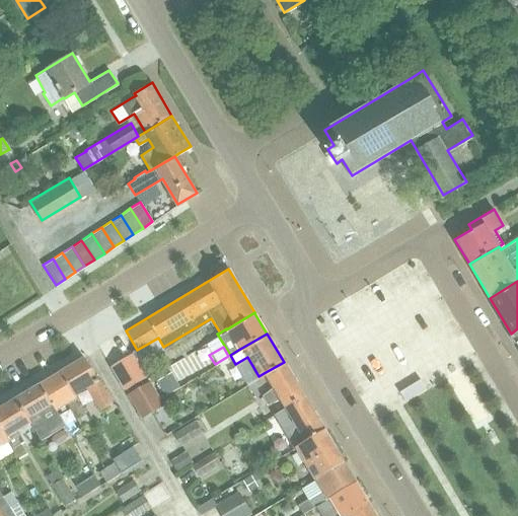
[(124,388),(145,375),(132,352),(109,365),(124,388)]
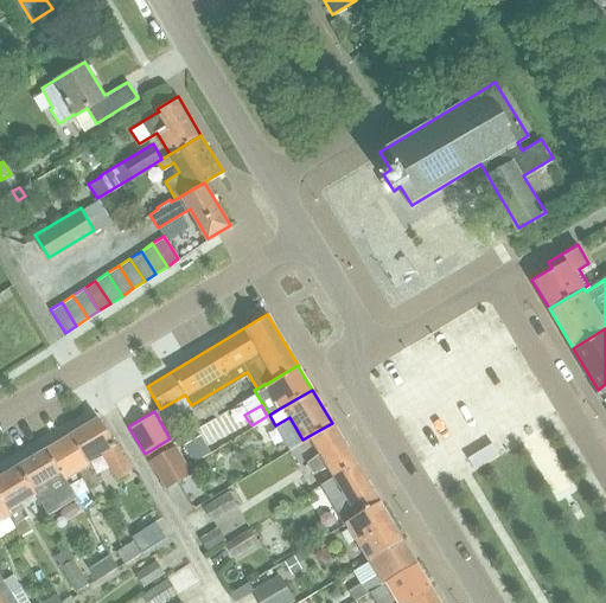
[(69,434),(85,461),(101,453),(116,479),(129,470),(114,443),(113,443),(97,417),(69,434)]
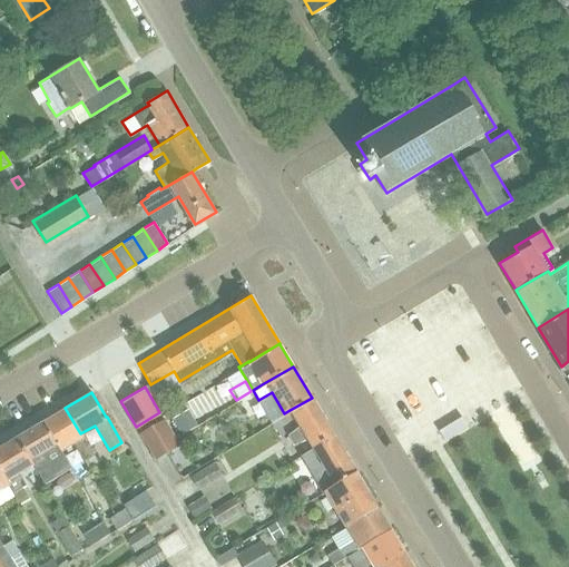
[(312,398),(290,410),(298,423),(286,433),(292,443),(306,437),(312,447),(334,434),(312,398)]
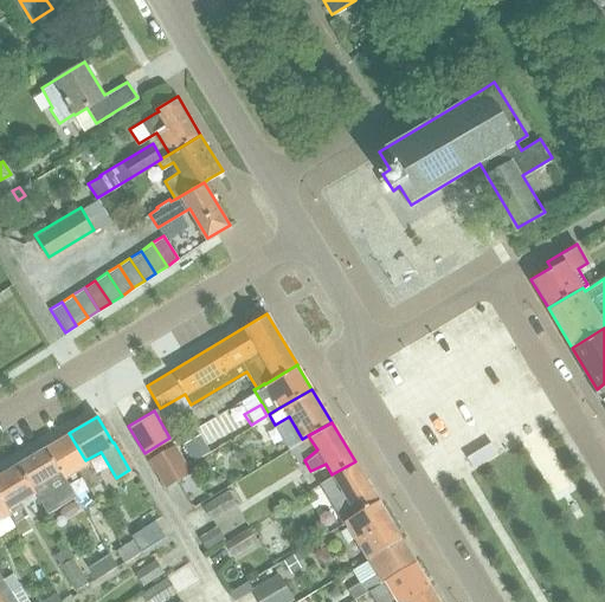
[(98,483),(85,460),(69,433),(45,447),(64,478),(77,470),(89,489),(98,483)]
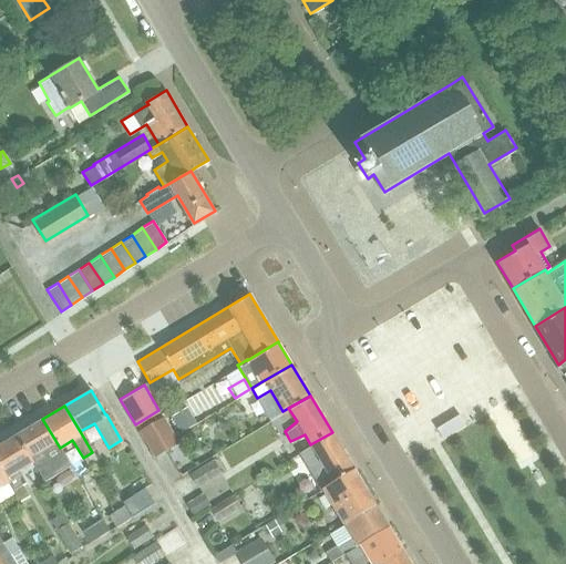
[(187,407),(172,416),(181,431),(197,422),(187,407)]
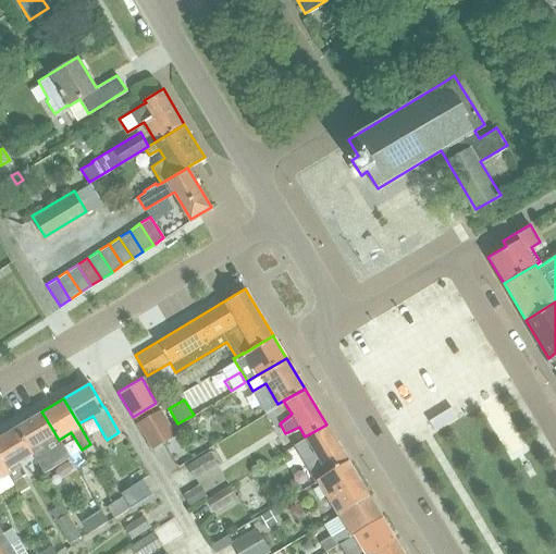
[(173,433),(160,409),(136,423),(150,446),(173,433)]
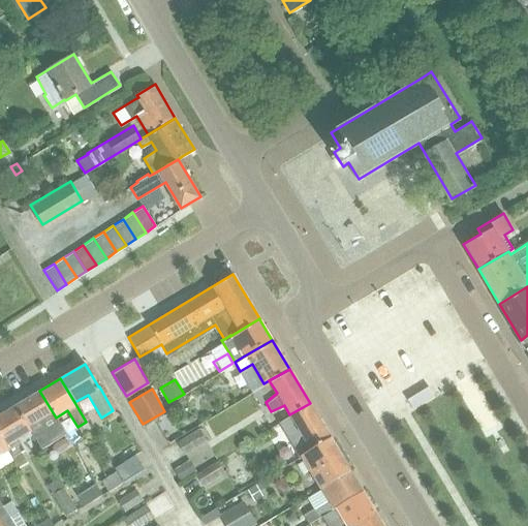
[(39,391),(16,405),(30,430),(37,441),(41,449),(66,433),(56,418),(39,391)]
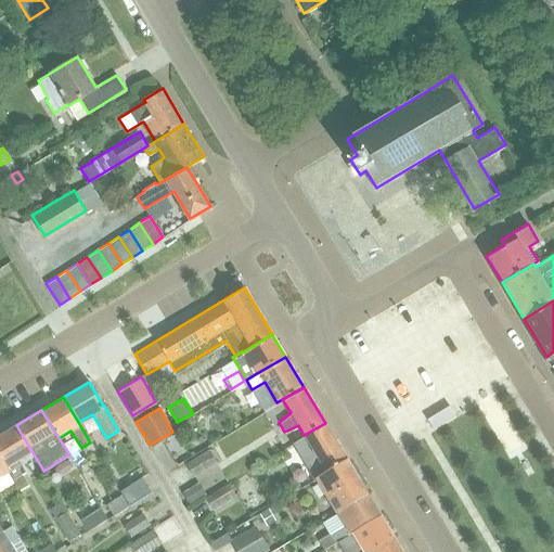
[(325,423),(304,435),(291,443),(313,479),(314,478),(347,459),(325,423)]
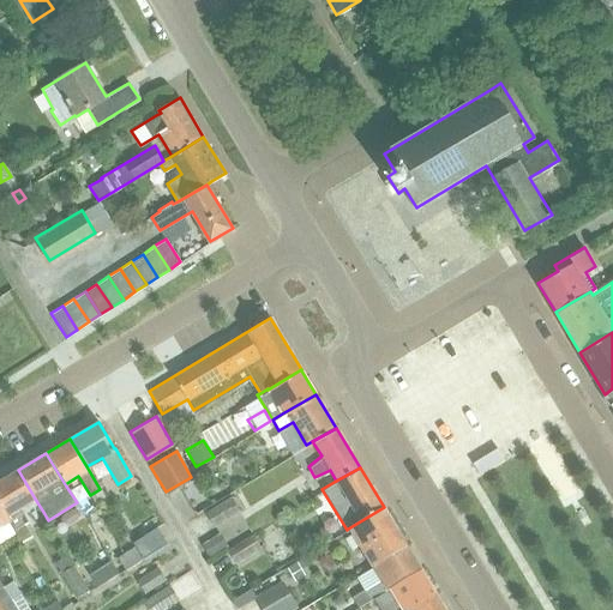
[(35,499),(18,470),(0,479),(0,506),(8,520),(22,541),(31,536),(23,523),(26,520),(19,508),(35,499)]
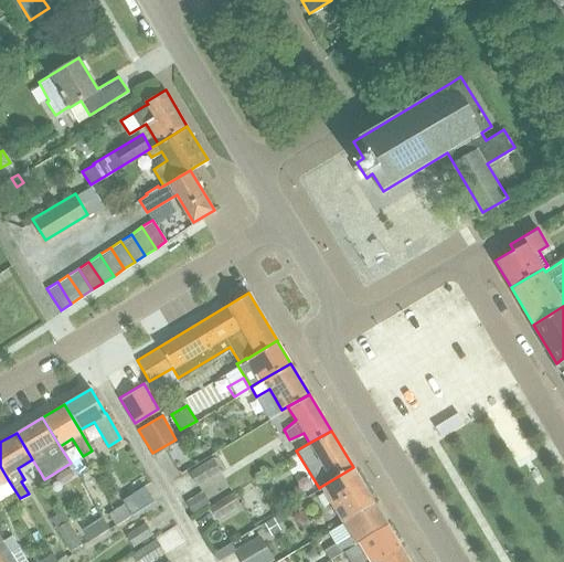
[(92,451),(83,456),(87,463),(96,457),(92,451)]
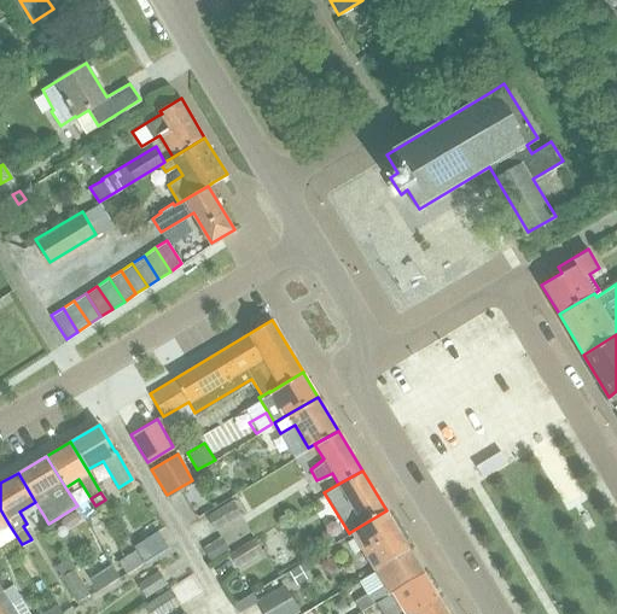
[(215,528),(240,513),(232,500),(207,516),(215,528)]
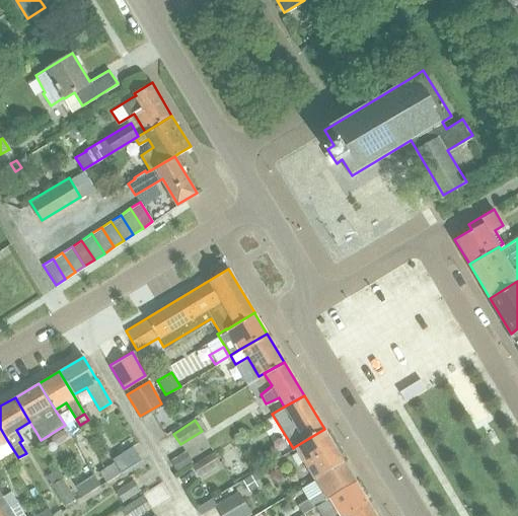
[(344,461),(324,429),(294,447),(313,478),(314,478),(344,461)]
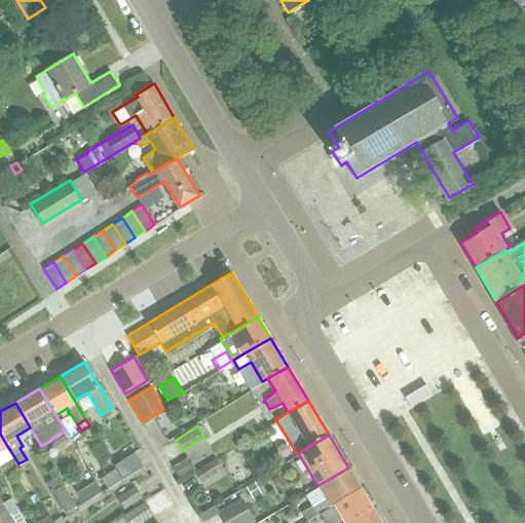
[(188,454),(173,464),(180,475),(195,465),(188,454)]
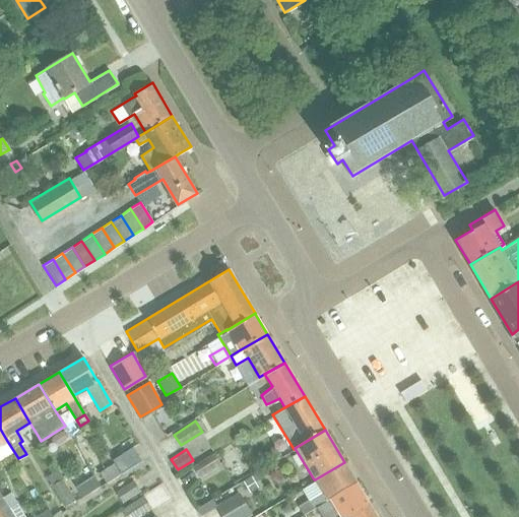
[(198,475),(219,463),(213,453),(192,465),(198,475)]
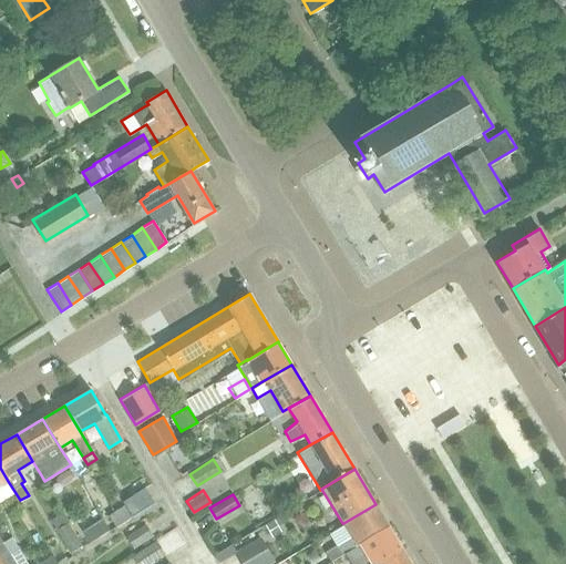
[(336,543),(323,551),(329,560),(345,551),(349,549),(388,525),(376,504),(343,523),(342,523),(329,531),(336,543)]
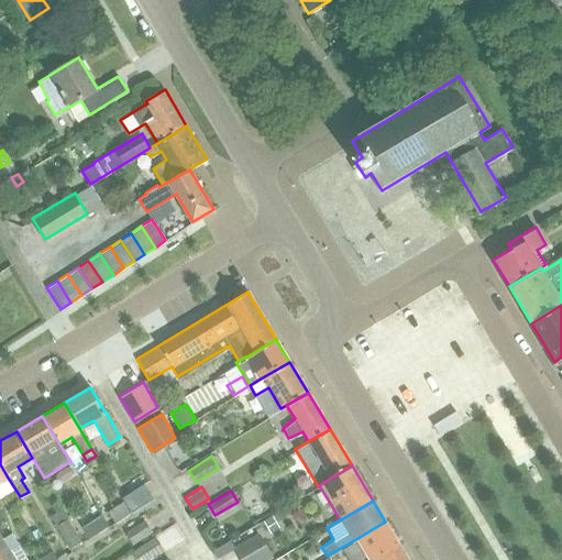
[(114,523),(129,513),(122,502),(107,511),(114,523)]
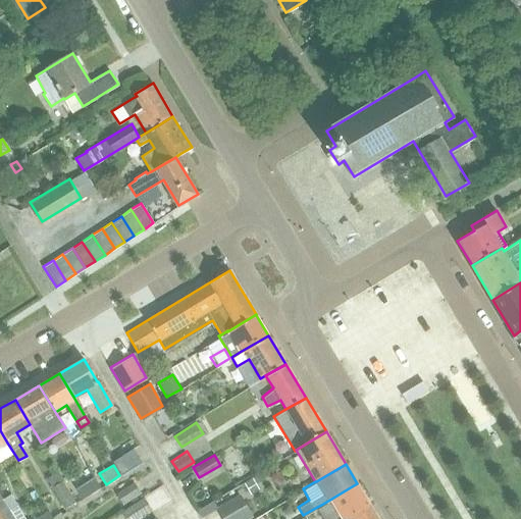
[(85,496),(99,487),(93,476),(79,485),(85,496)]
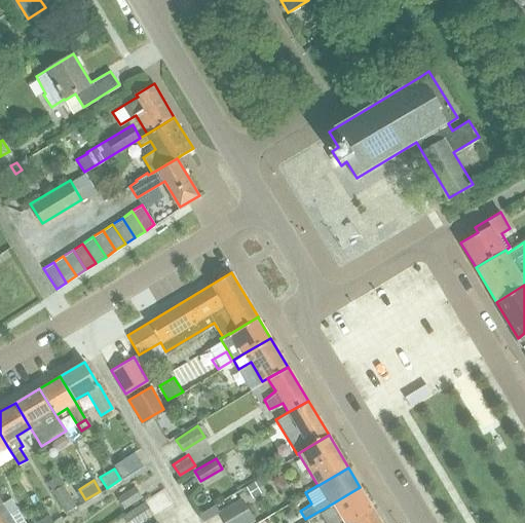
[(254,480),(247,484),(254,495),(261,491),(254,480)]
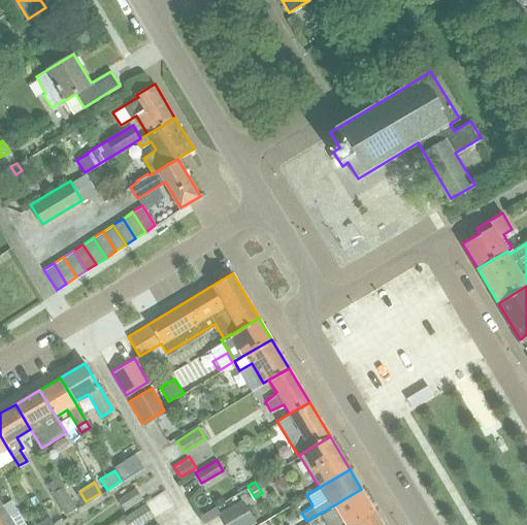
[(64,514),(75,506),(62,486),(51,493),(64,514)]
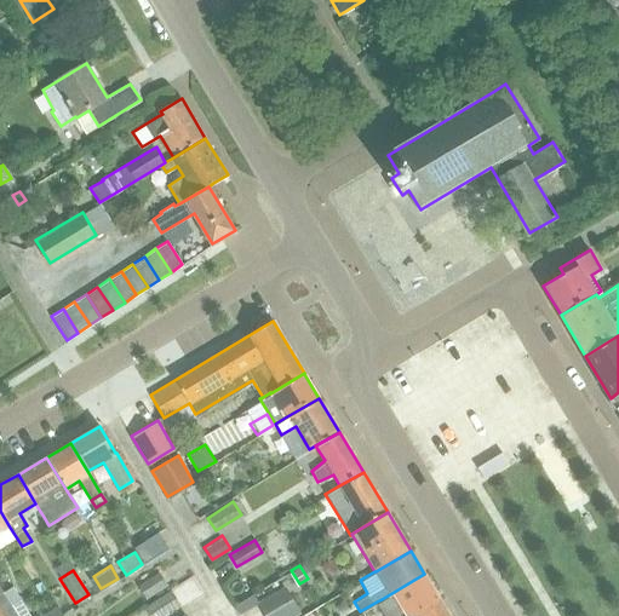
[(145,597),(166,583),(159,571),(138,585),(145,597)]
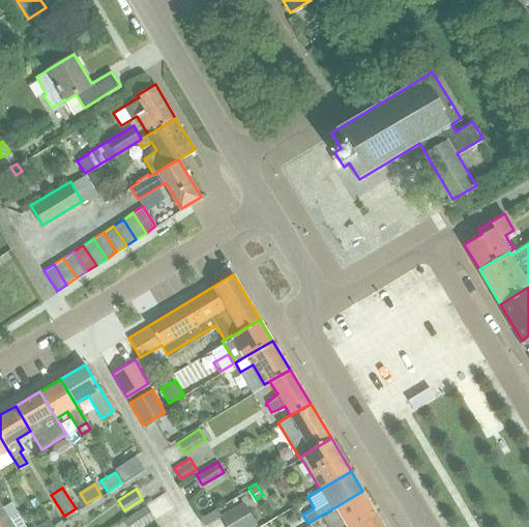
[(326,513),(322,515),(328,526),(349,526),(375,511),(362,491),(326,513)]
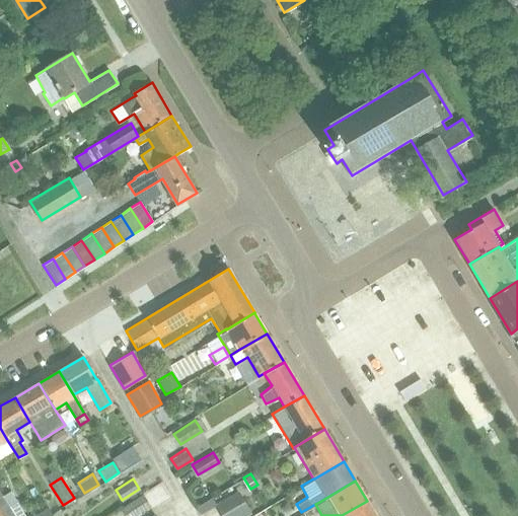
[(1,495),(8,505),(15,500),(9,490),(1,495)]
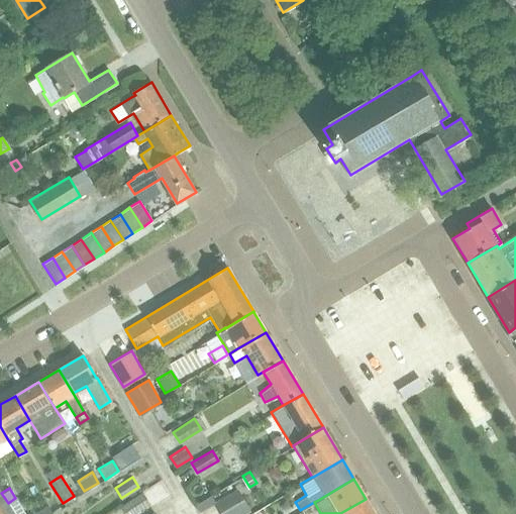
[(241,513),(248,510),(235,488),(215,500),(214,501),(221,513),(241,513)]
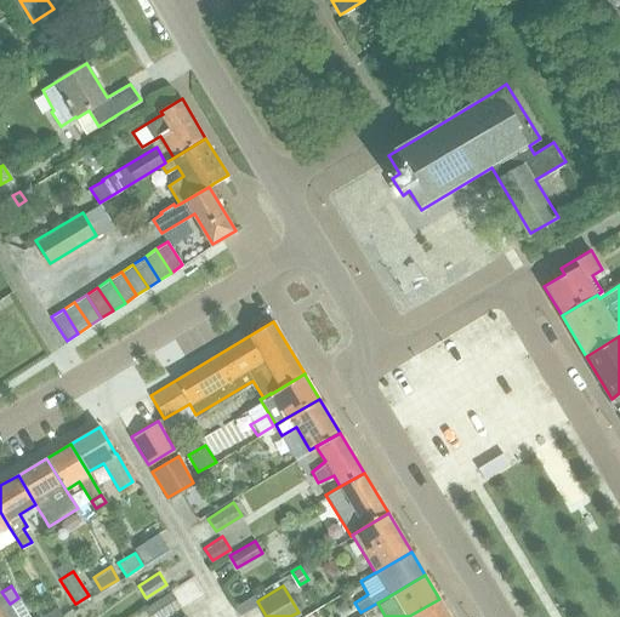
[(158,616),(178,604),(170,589),(143,606),(149,616),(158,616)]
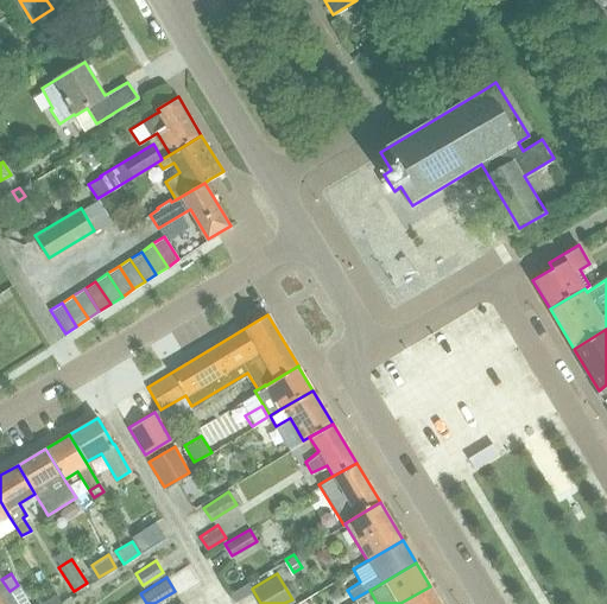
[(17,603),(10,591),(1,579),(0,579),(0,603),(17,603)]
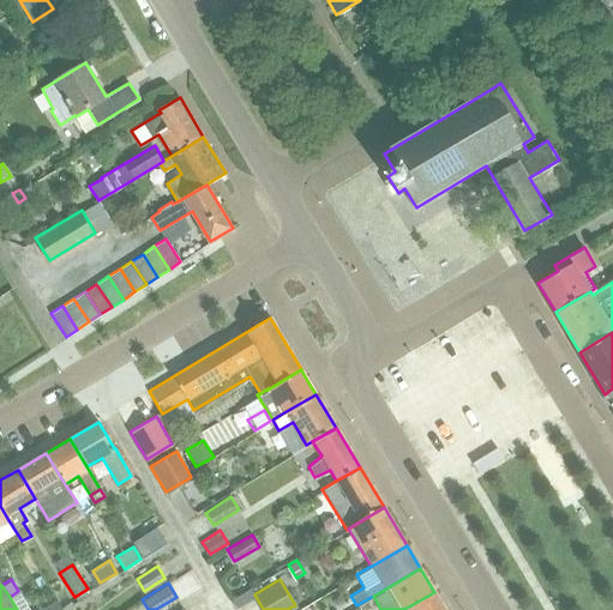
[(251,585),(232,598),(236,605),(254,595),(256,593),(251,585)]
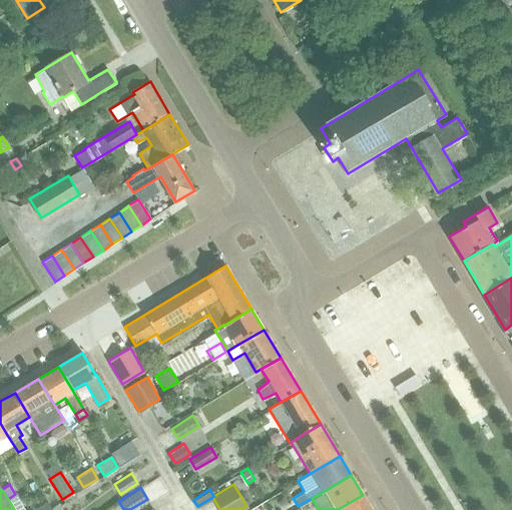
[(372,509),(363,495),(338,509),(372,509)]
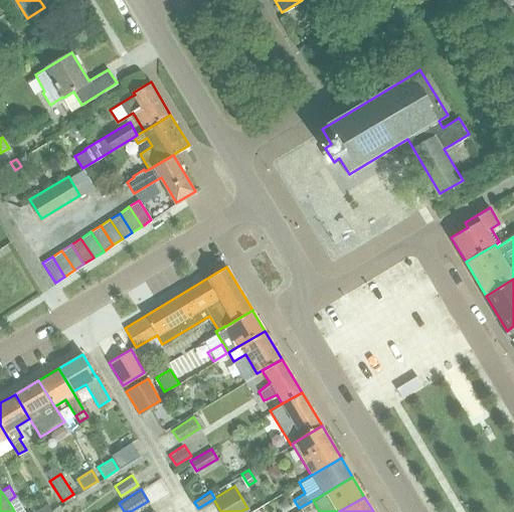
[(50,511),(52,511),(47,503),(34,511),(50,511)]
